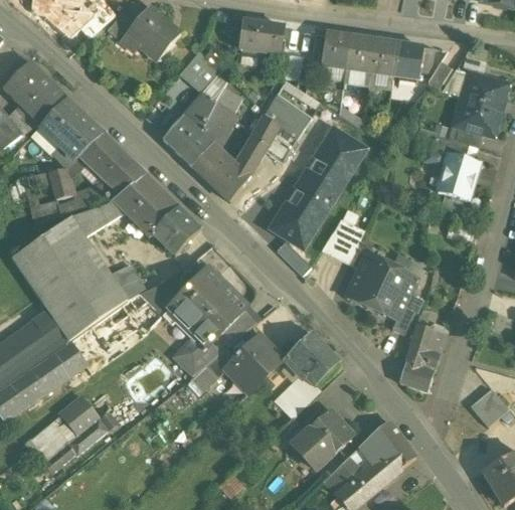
[(32,0),(31,8),(36,15),(43,16),(70,39),(81,29),(95,18),(97,0),(32,0)]
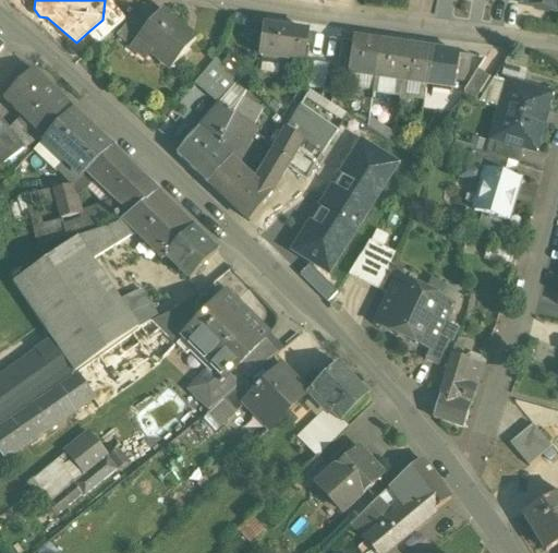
[(88,32),(96,40),(125,15),(111,0),(105,0),(102,20),(88,32)]
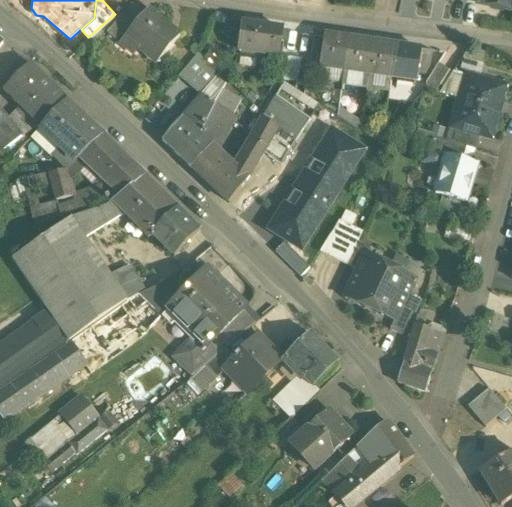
[(129,2),(106,29),(119,40),(125,33),(142,14),(129,2)]
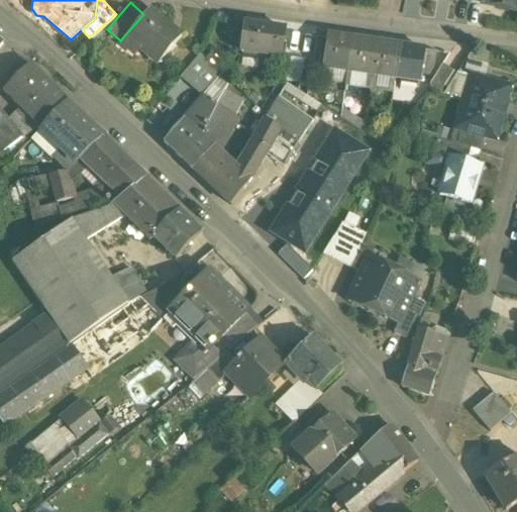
[(180,34),(148,8),(143,14),(126,33),(157,60),(180,34)]
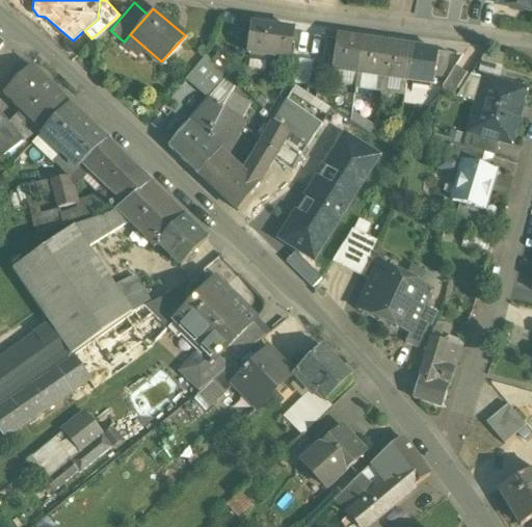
[(291,26),(253,21),(248,50),(287,55),(291,26)]
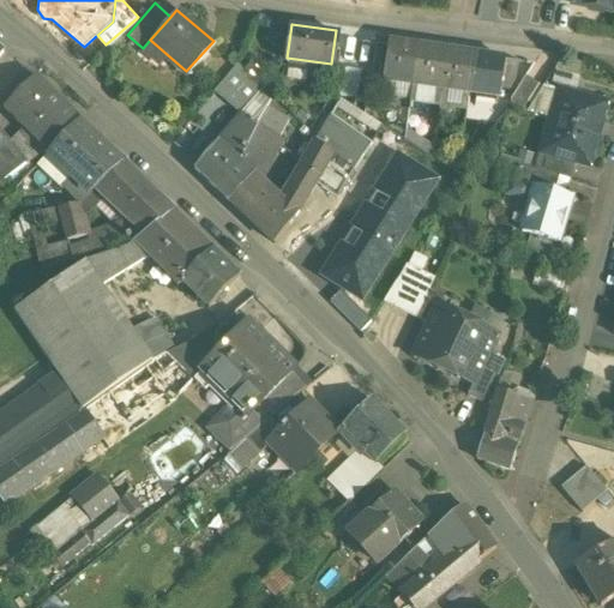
[(417,43),(389,40),(383,78),(411,82),(417,43)]
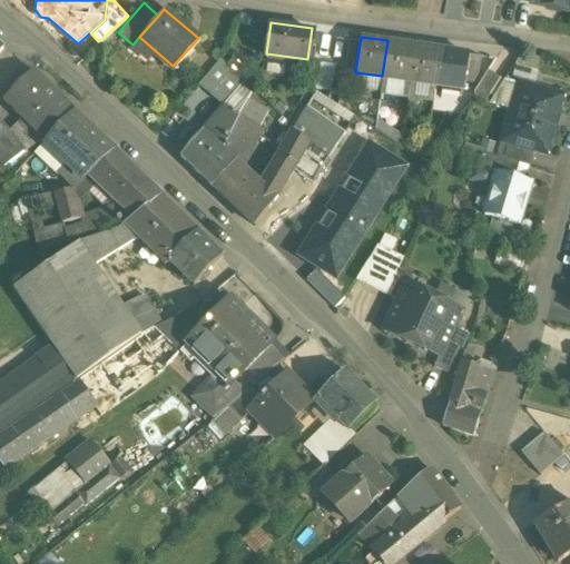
[(414,43),(387,40),(382,76),(409,80),(414,43)]
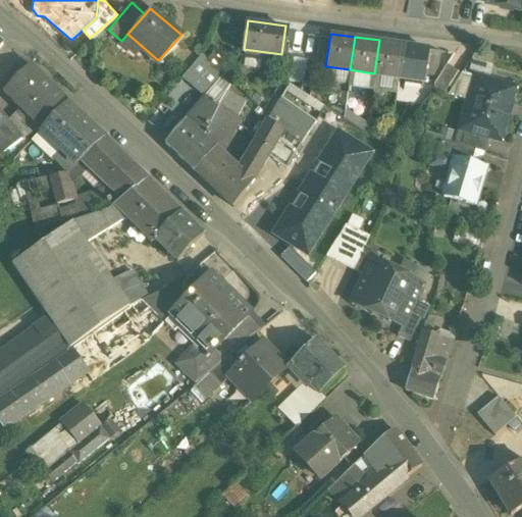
[(403,44),(379,40),(374,73),(399,76),(403,44)]
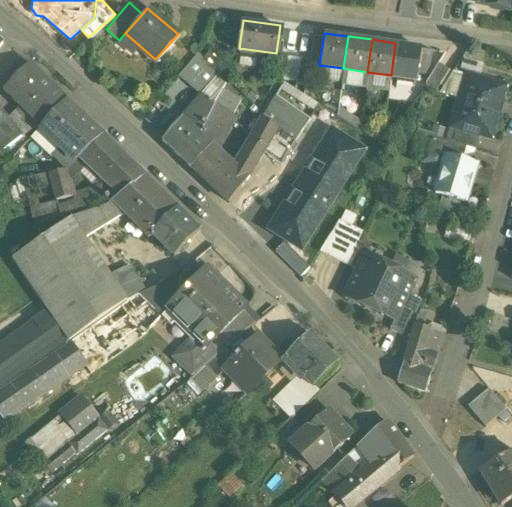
[(420,46),(395,43),(391,75),(416,78),(417,70),(420,46)]
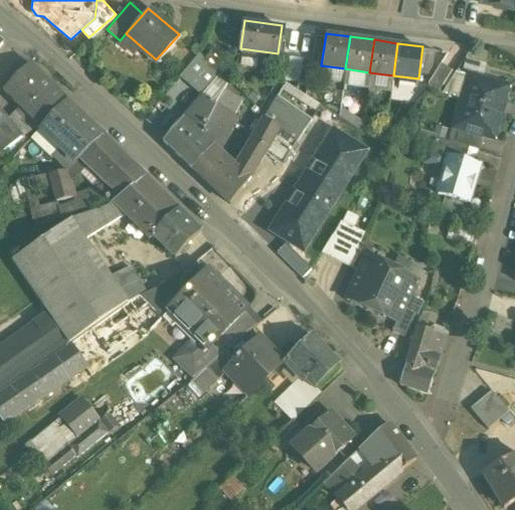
[(436,48),(422,46),(419,70),(428,71),(434,65),(436,48)]
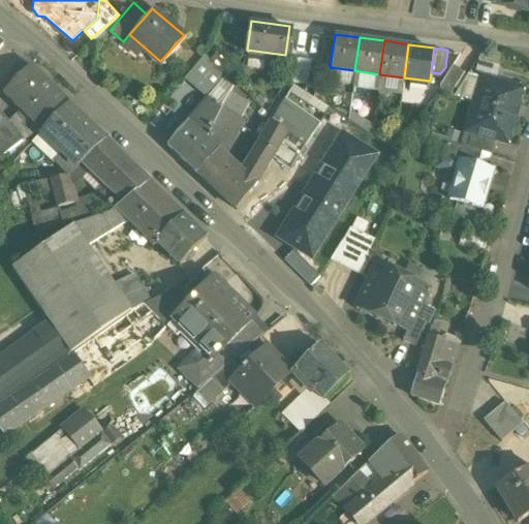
[(234,79),(204,53),(184,75),(207,94),(221,104),(228,89),(234,79)]
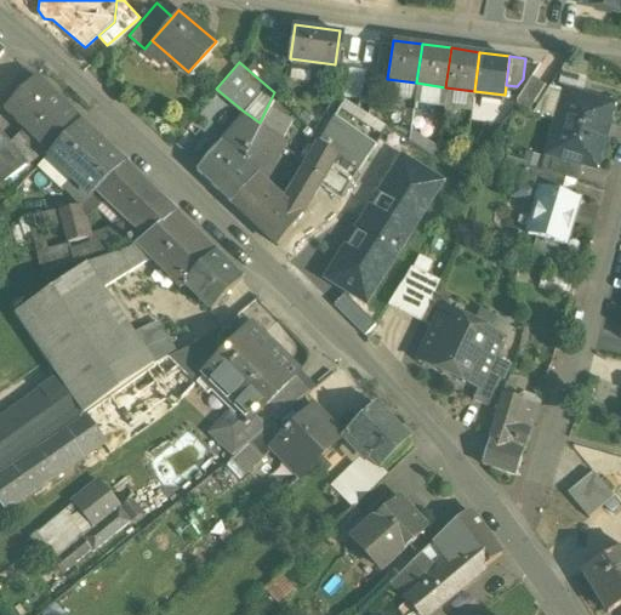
[(365,69),(349,66),(345,92),(360,95),(365,69)]
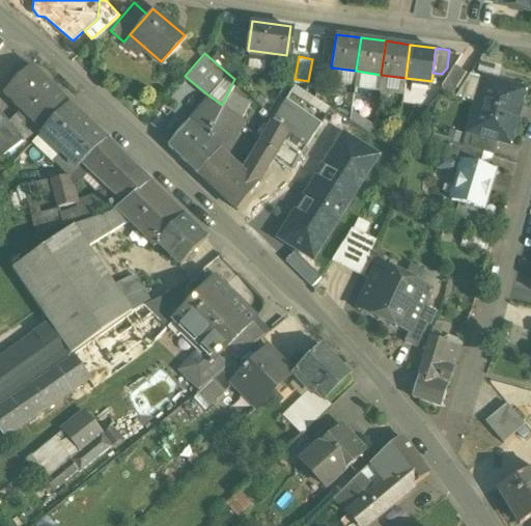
[(501,63),(480,57),(477,68),(498,74),(501,63)]
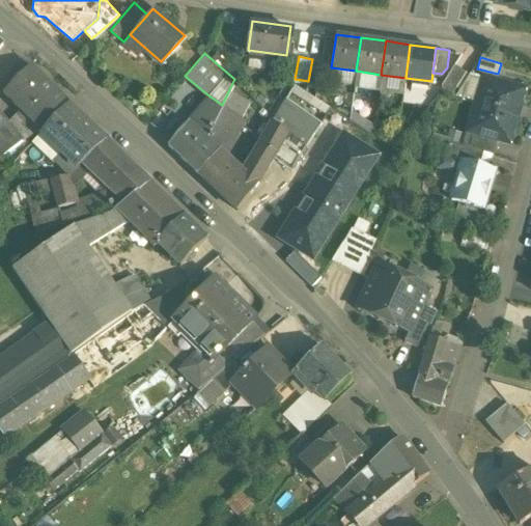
[(326,61),(312,59),(308,81),(307,89),(322,91),(326,61)]
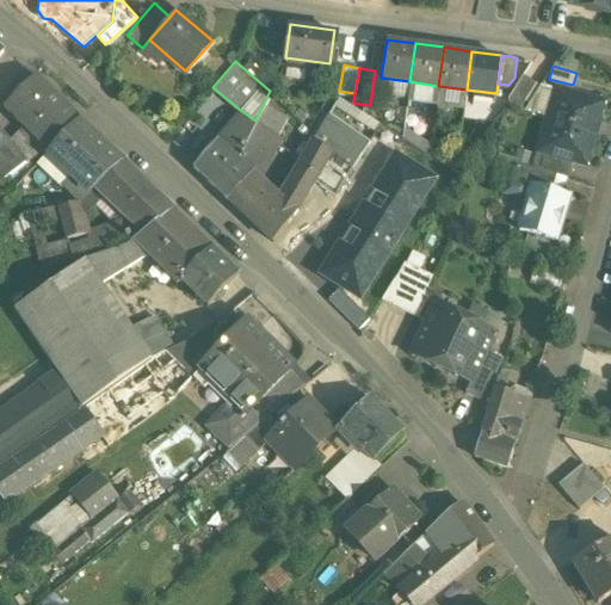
[(36,72),(4,103),(45,146),(76,118),(80,115),(36,72)]
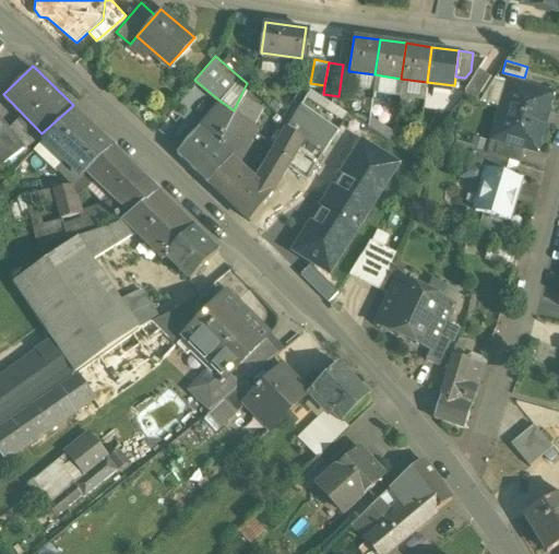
[(478,67),(464,87),(475,95),(489,73),(478,67)]
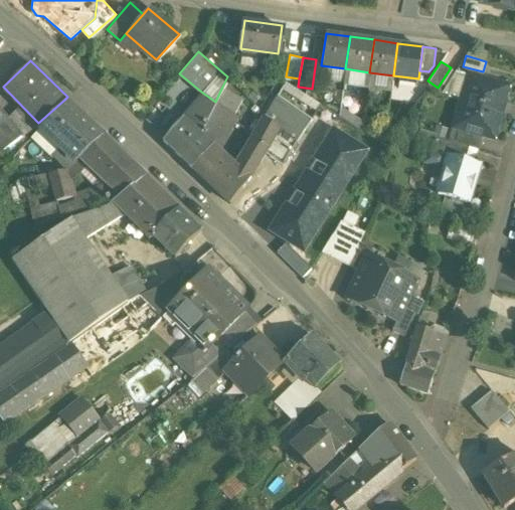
[(369,72),(345,68),(344,80),(367,85),(369,72)]
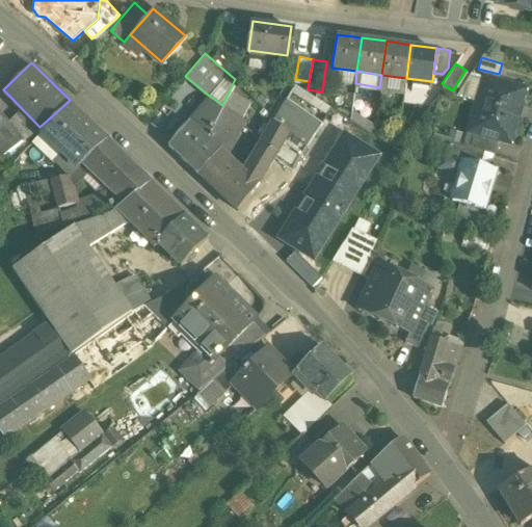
[(525,85),(484,75),(478,99),(476,99),(468,129),(498,137),(509,139),(525,85)]
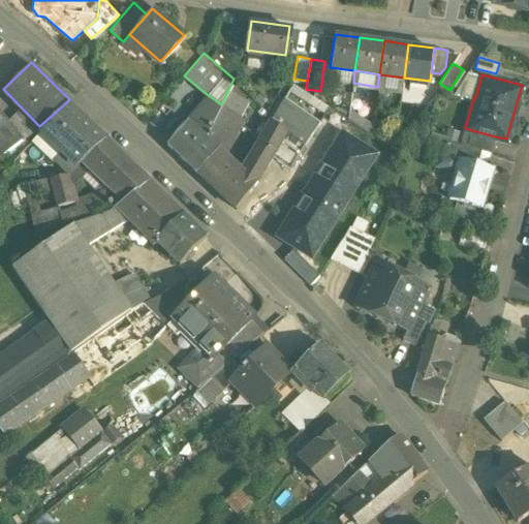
[(331,105),(292,82),(284,95),(319,120),(331,105)]
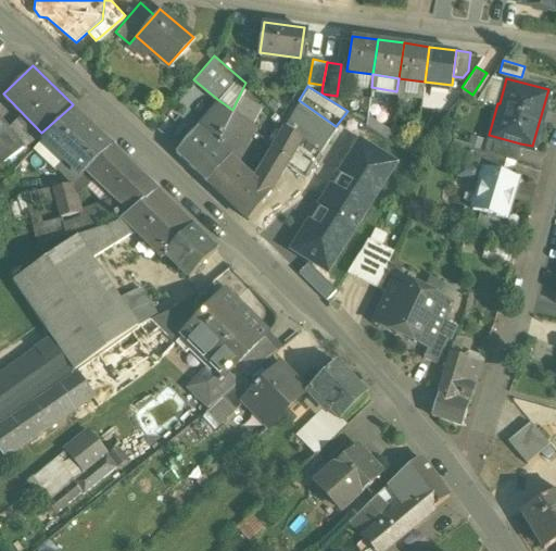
[(262,105),(240,94),(232,110),(253,125),(262,105)]
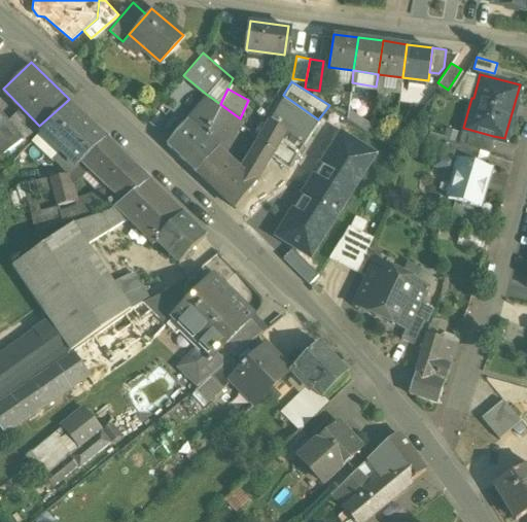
[(206,94),(167,141),(197,169),(212,151),(215,148),(204,138),(215,115),(214,115),(220,104),(206,94)]
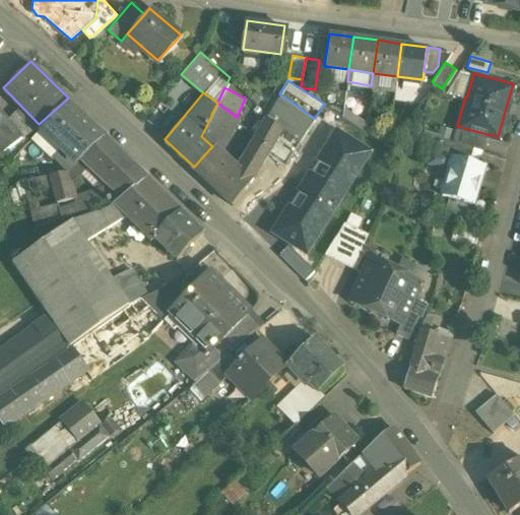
[(314,118),(279,93),(266,117),(281,128),(299,139),(314,118)]
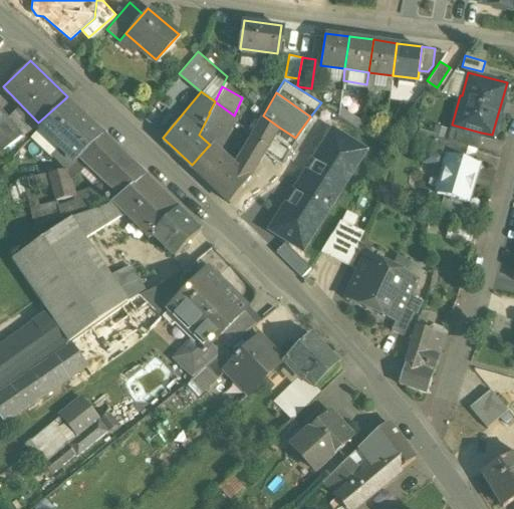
[(101,136),(64,99),(40,124),(60,145),(52,154),(65,167),(68,166),(71,164),(80,155),(101,136)]
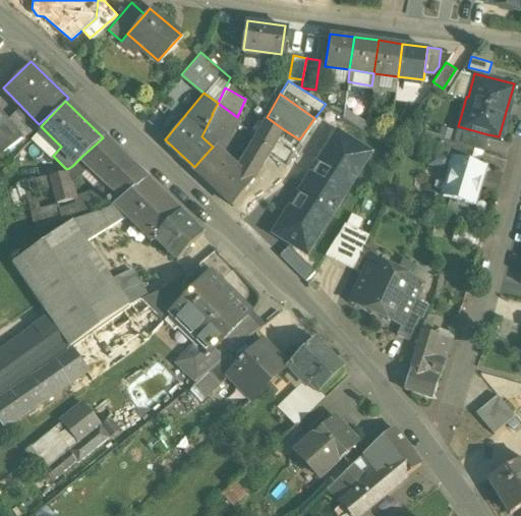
[(237,117),(218,103),(212,114),(213,114),(201,136),(213,147),(214,148),(217,142),(218,144),(237,117)]
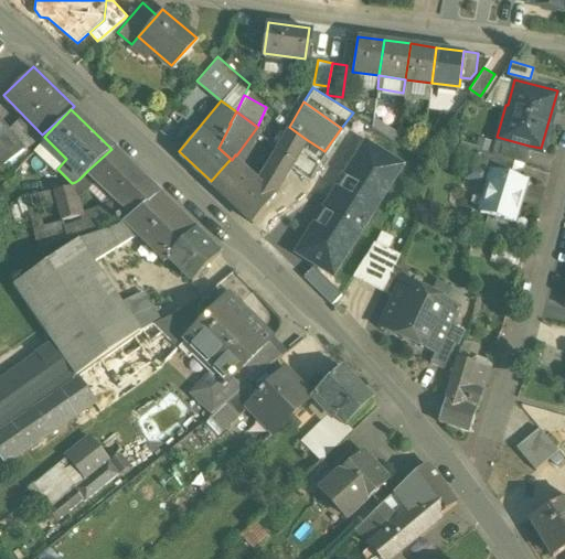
[(10,131),(0,118),(0,165),(23,148),(10,131)]
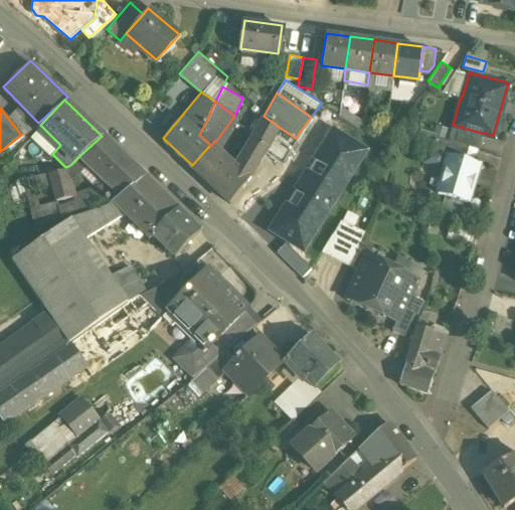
[(31,128),(18,111),(9,120),(21,135),(31,128)]
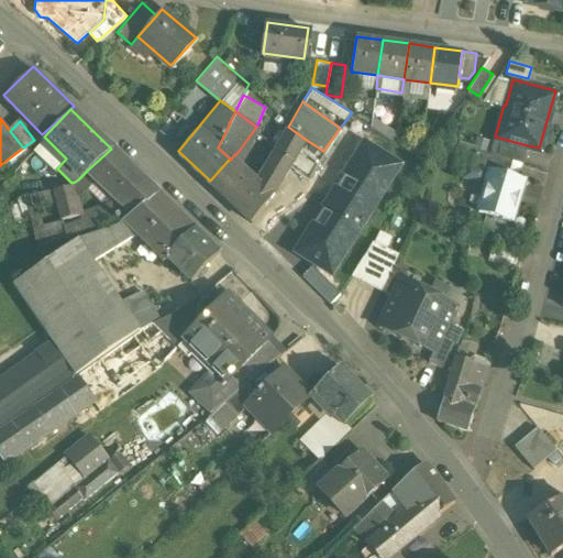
[(305,139),(288,127),(266,164),(269,166),(260,182),(273,192),(285,174),(290,164),(305,139)]
